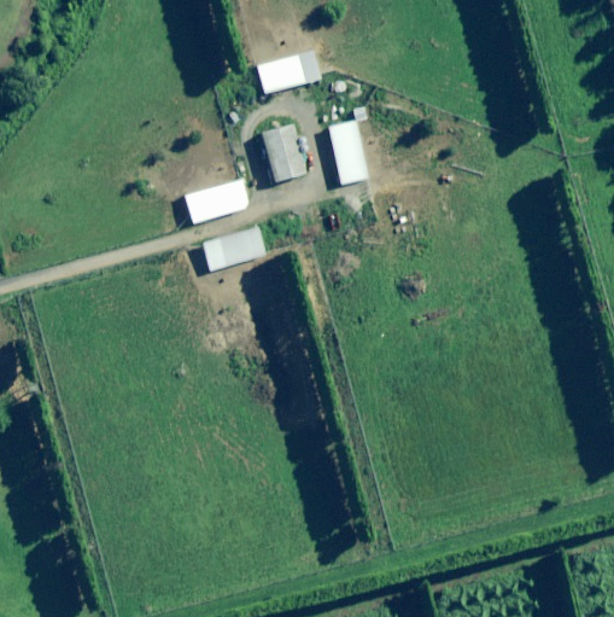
[(321,79),(314,51),(257,65),(264,93),(321,79)]
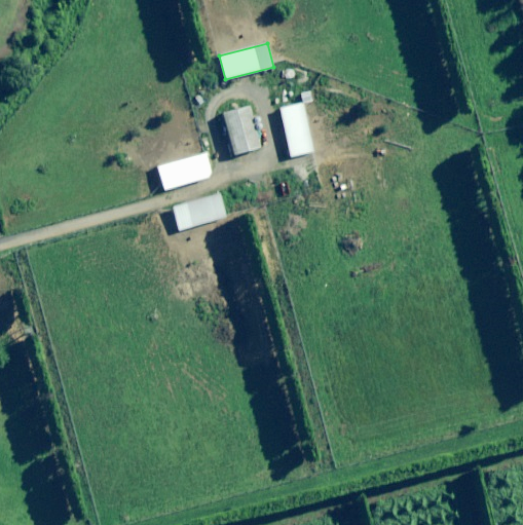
[(315,151),(304,103),(281,108),(291,157),(315,151)]
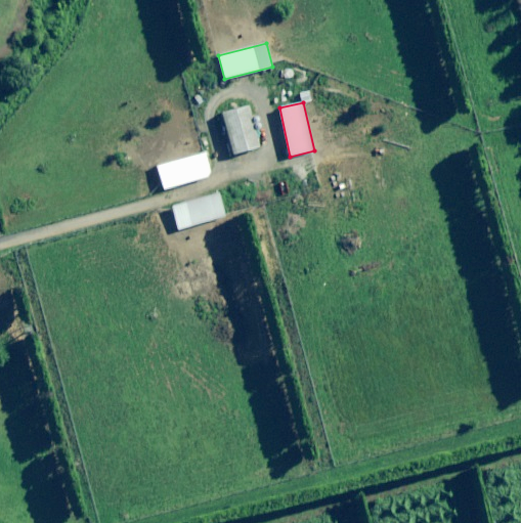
[(256,134),(247,105),(221,113),(233,154),(262,145),(258,133),(256,134)]
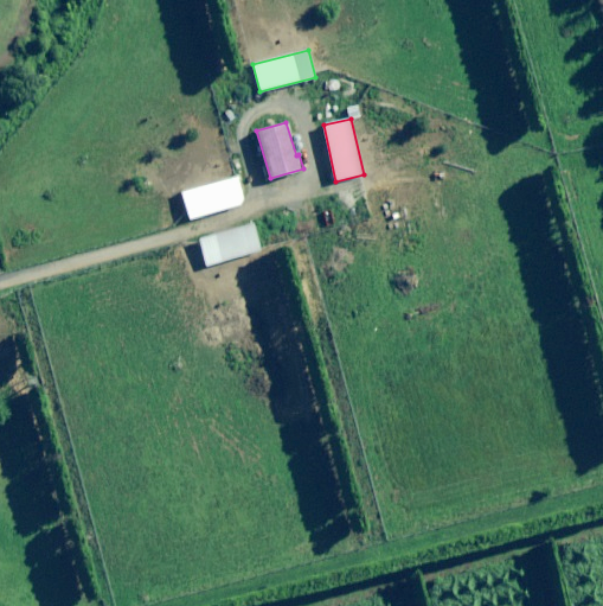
[(245,204),(237,177),(183,192),(190,219),(245,204)]
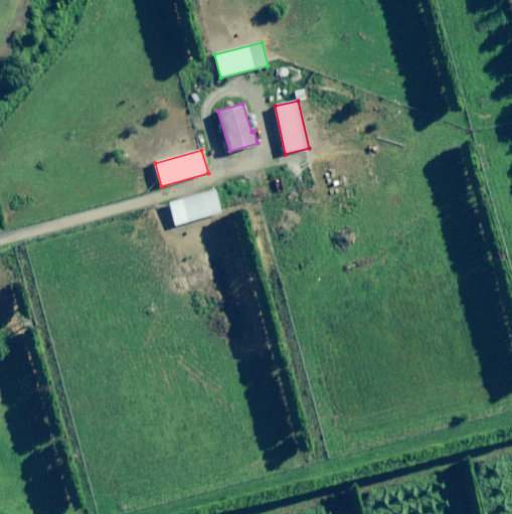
[(221,212),(215,190),(169,202),(175,225),(221,212)]
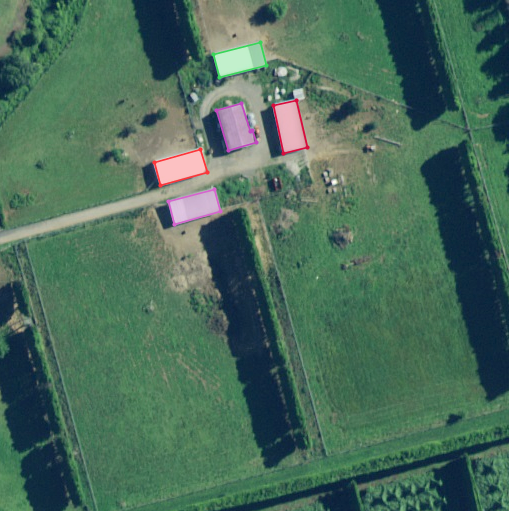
All buildings are outlined.
